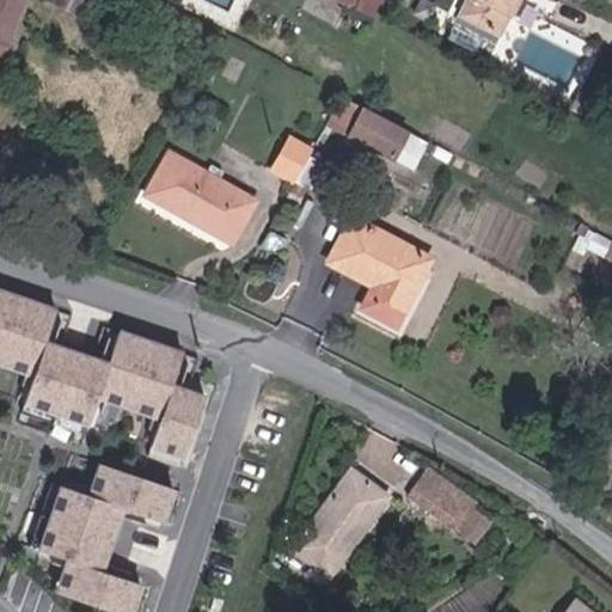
[(0,0),(0,51),(20,1),(16,0),(0,0)]
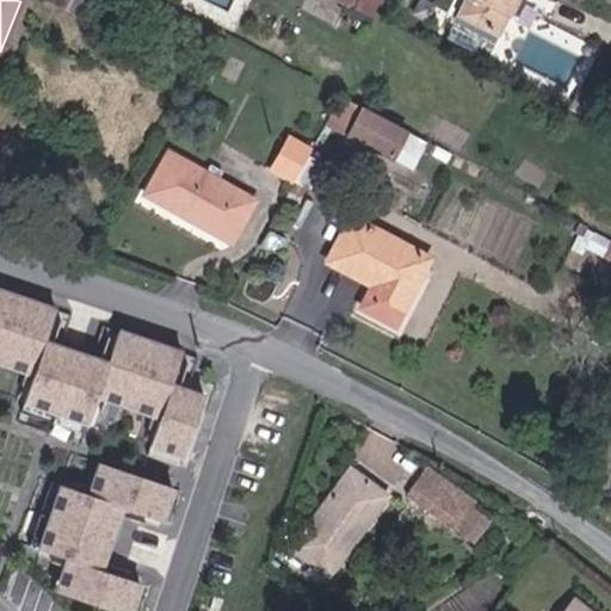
[(51,0),(88,18),(94,4),(86,0),(51,0)]
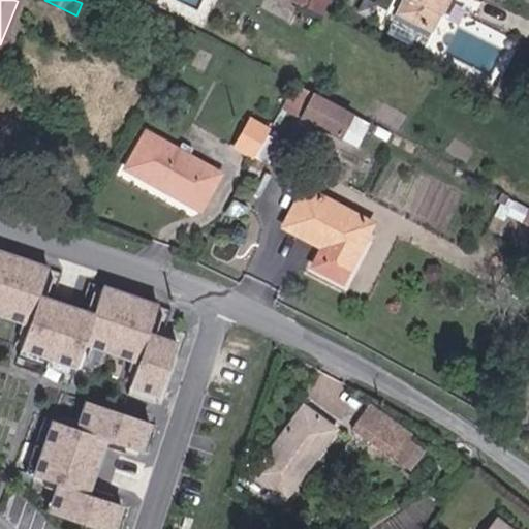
[(313,0),(310,6),(323,12),(329,0),(313,0)]
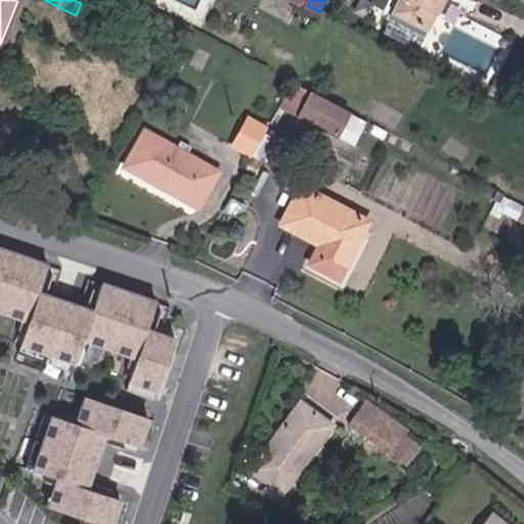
[(366,12),(373,1),(370,0),(358,0),(355,6),(366,12)]
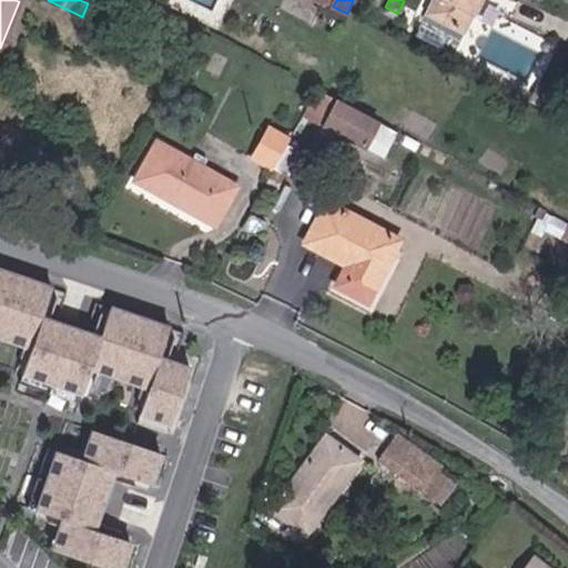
[(429,0),(424,11),(442,21),(450,4),(443,0),(429,0)]
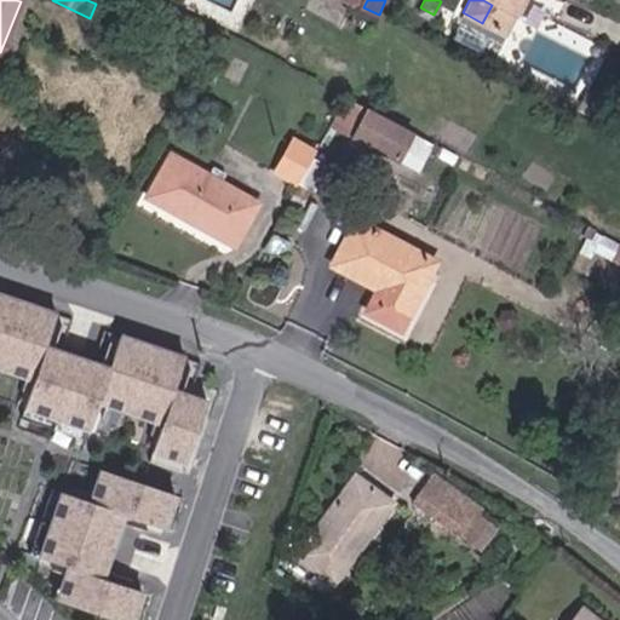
[(503,34),(521,0),(483,0),(492,5),(482,23),(503,34)]
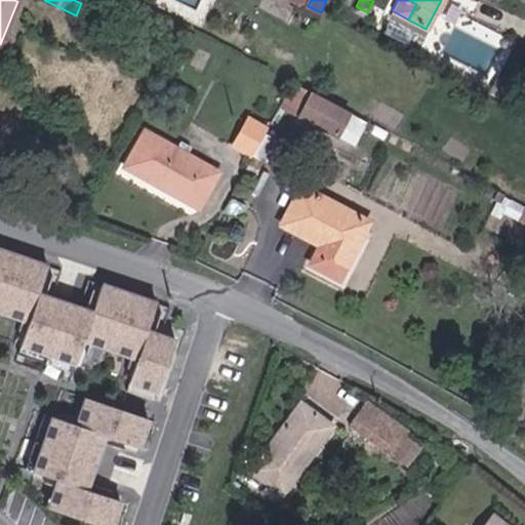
[(508,78),(495,72),(488,85),(501,91),(508,78)]
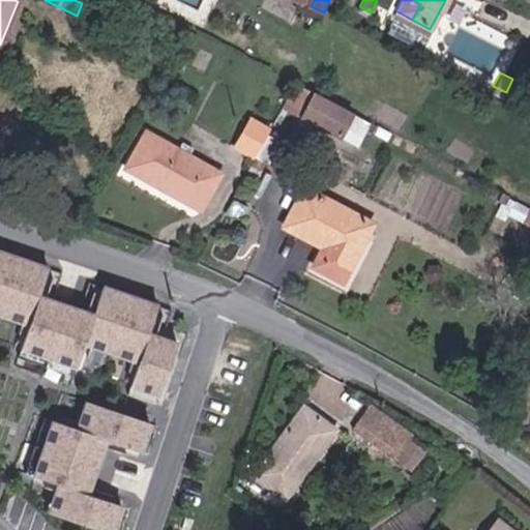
[(296,81),(283,109),(304,119),(317,91),(296,81)]
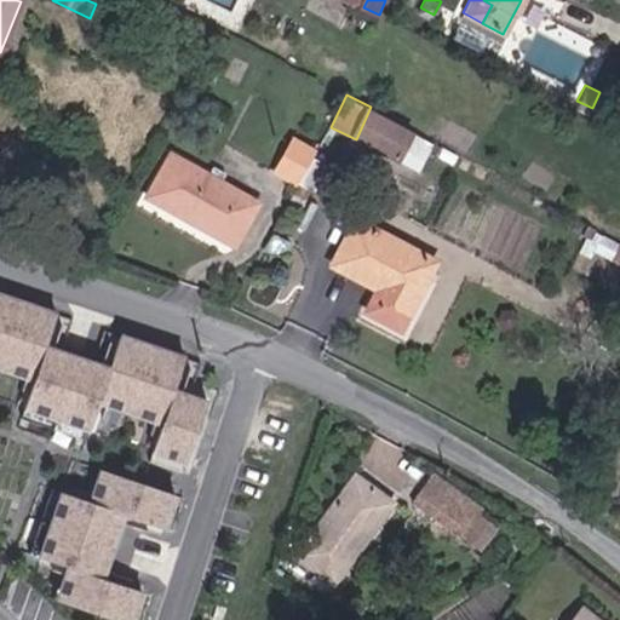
[(357,138),(399,162),(414,133),(371,110),(357,138)]
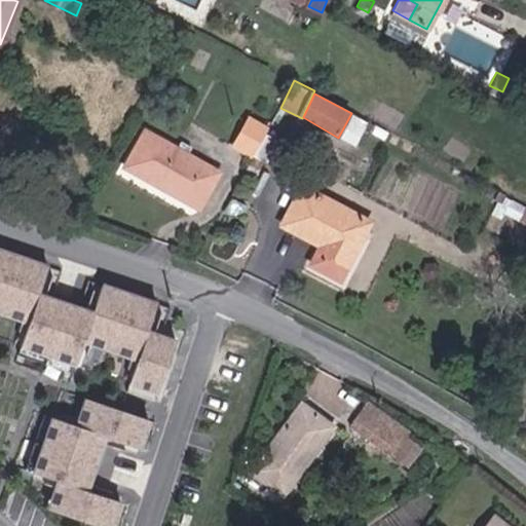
[(234,143),(253,153),(267,126),(248,116),(234,143)]
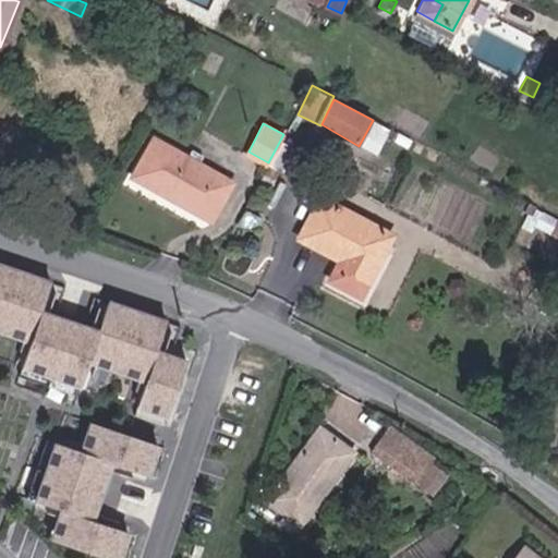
[(134,178),(208,219),(229,182),(154,141),(134,178)]
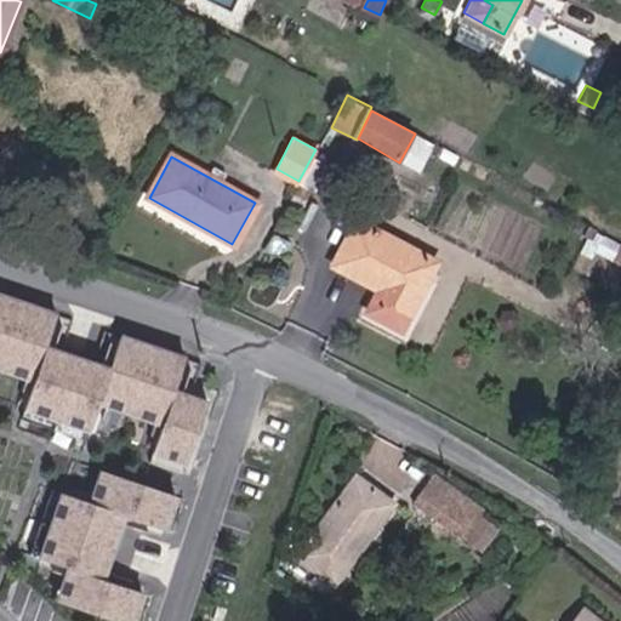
[(403,329),(438,262),(353,217),(329,263),(385,292),(374,313),(403,329)]
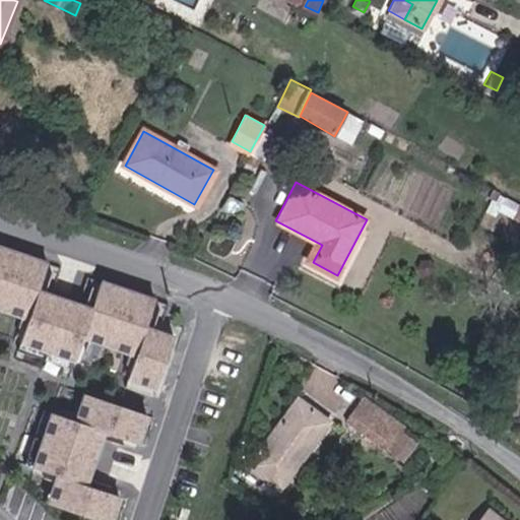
[(157,299),(104,280),(98,298),(93,307),(87,305),(47,290),(41,288),(44,278),(50,261),(0,243),(0,299),(26,309),(23,317),(30,319),(23,340),(77,360),(84,338),(91,340),(94,332),(134,346),(131,354),(138,356),(131,378),(158,388),(177,336),(155,328),(148,326),(151,317),(157,299)]
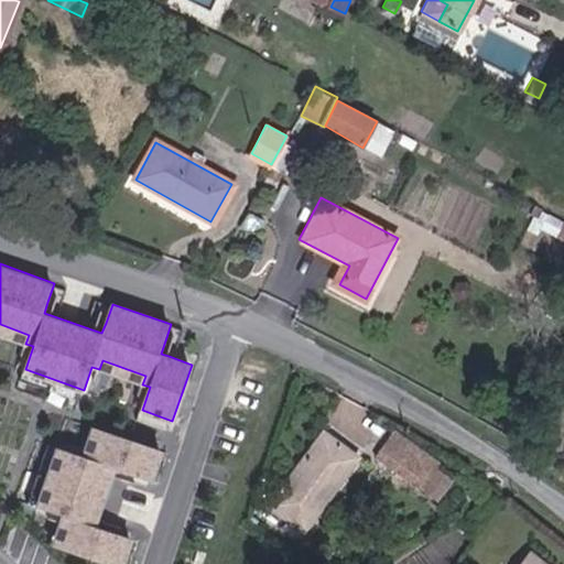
[(51,315),(55,305),(47,302),(44,313),(51,315)]
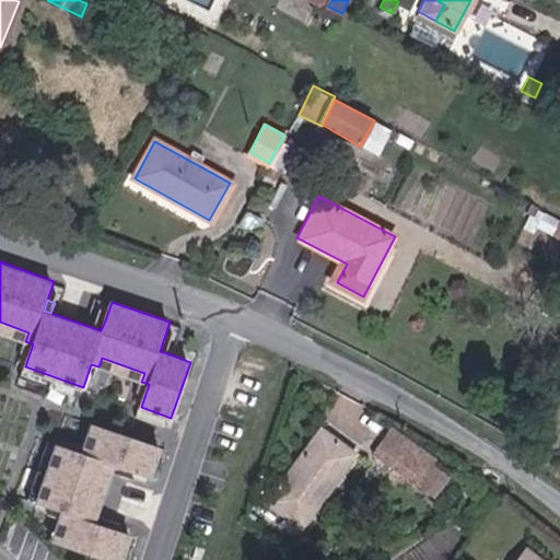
[(101,330),(105,321),(97,317),(94,328),(101,330)]
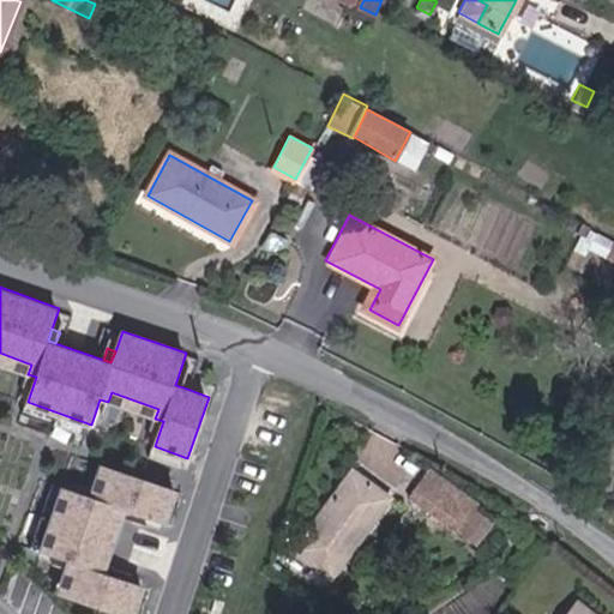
[(31,365),(0,353),(0,363),(28,374),(31,365)]
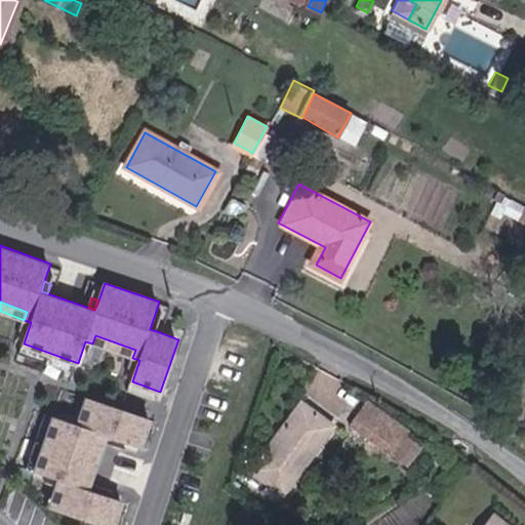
[(157,331),(160,322),(153,320),(150,329),(157,331)]
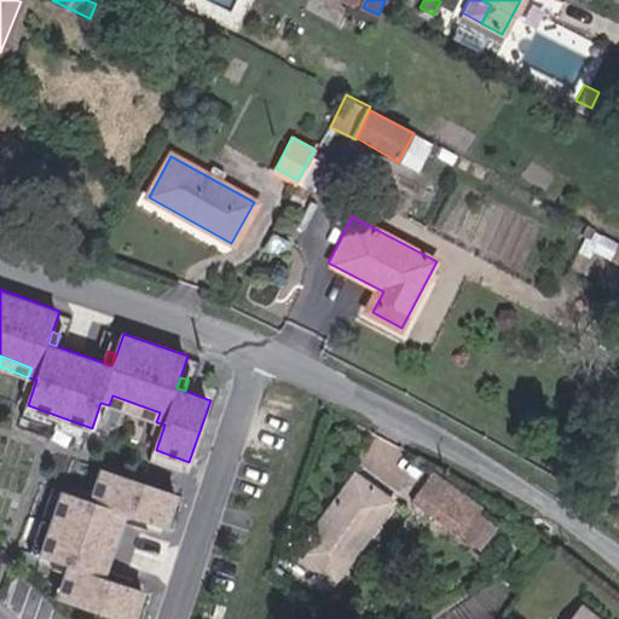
[(160,412),(113,395),(109,405),(156,422),(160,412)]
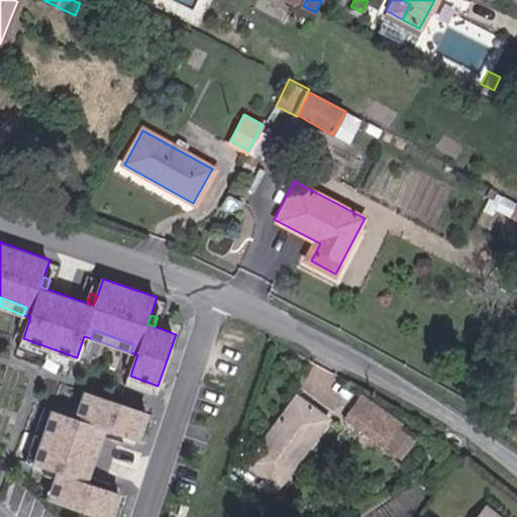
[(77,357),(23,338),(20,347),(74,366),(77,357)]
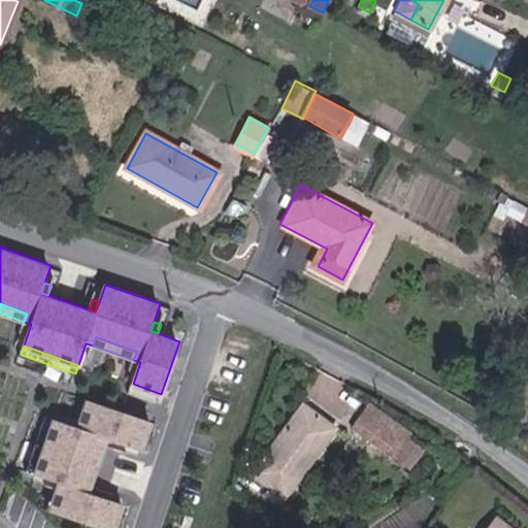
[(158,402),(161,394),(133,384),(130,393),(158,402)]
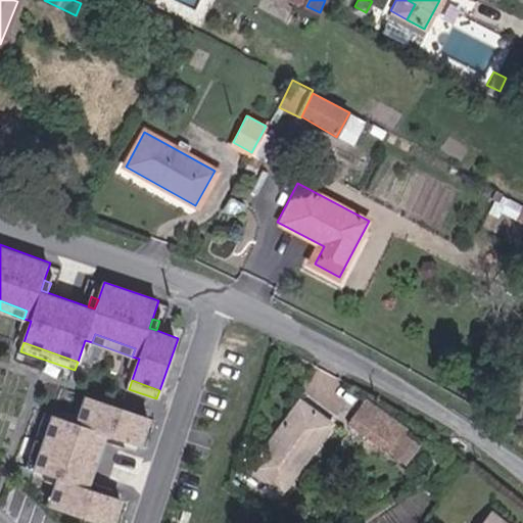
[(86,418),(93,397),(85,394),(78,415),(86,418)]
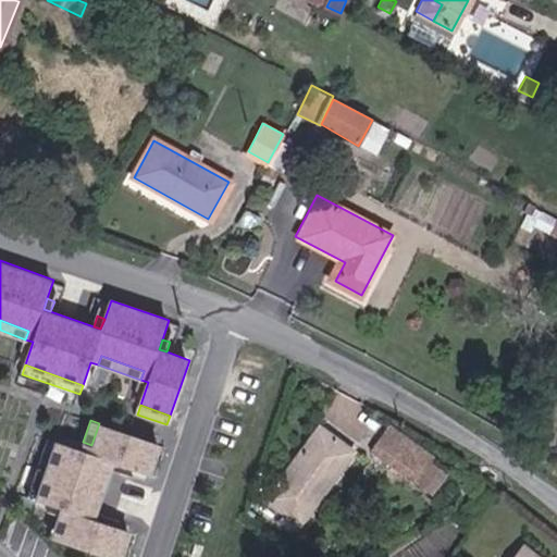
[(264,497),(300,521),(351,446),(317,422),(264,497)]
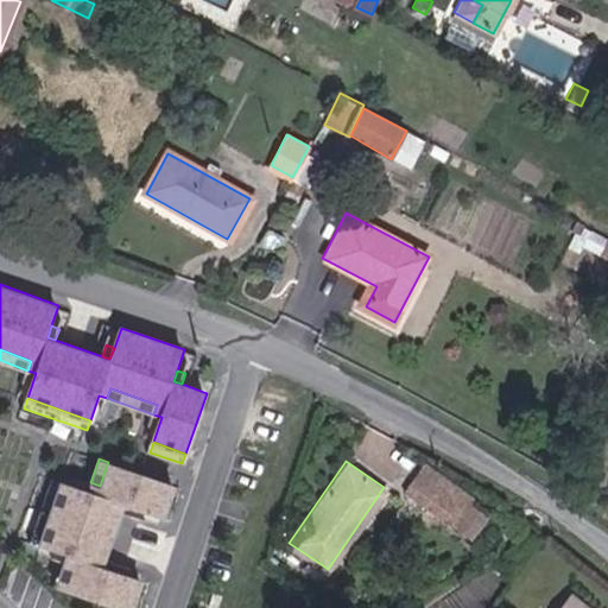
[(87,489),(62,481),(40,544),(65,552),(63,561),(73,564),(64,589),(119,607),(131,607),(141,578),(116,570),(100,564),(103,557),(119,511),(121,502),(139,508),(163,517),(173,485),(108,462),(100,486),(90,482),(87,489)]
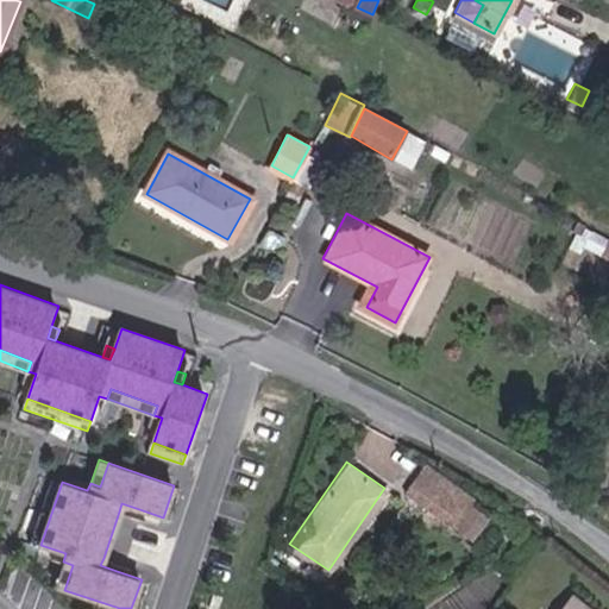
[(420,509),(447,527),(468,497),(451,487),(420,468),(400,497),(420,509)]
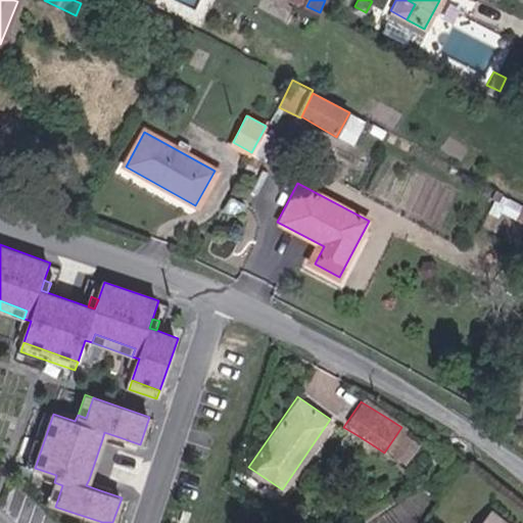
[(35,468),(53,414),(45,411),(27,465),(35,468)]
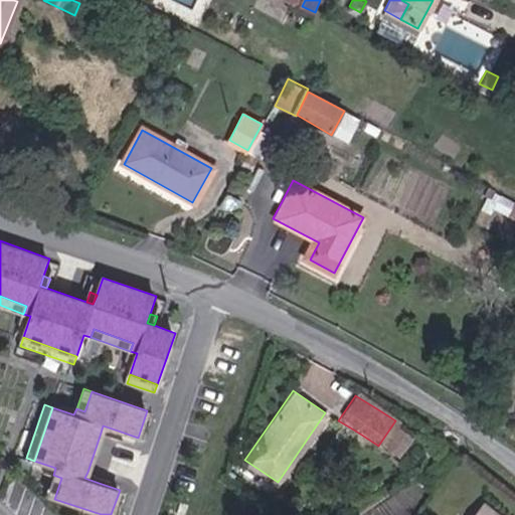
[(115,438),(118,431),(103,425),(101,433),(115,438)]
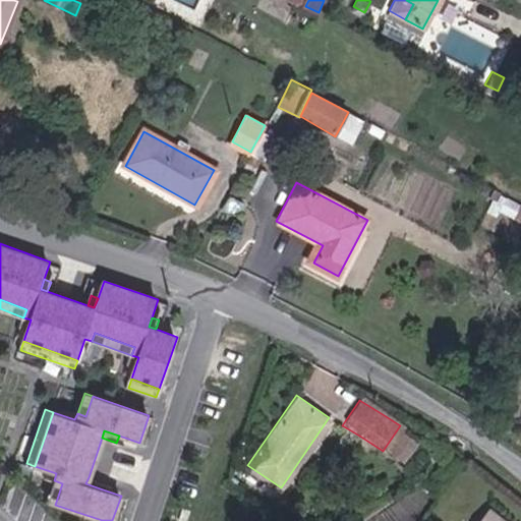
[(103,482),(89,477),(85,483),(100,488),(103,482)]
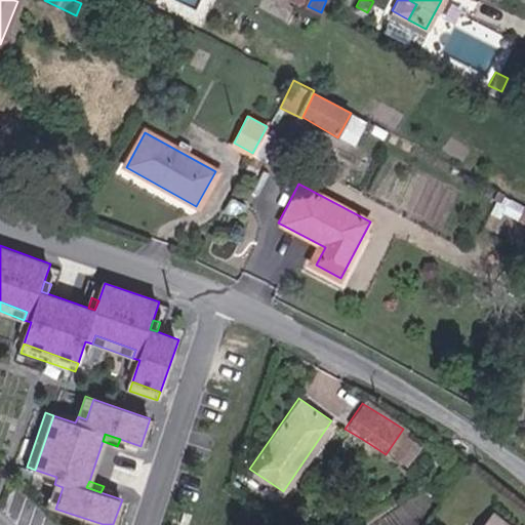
[(55,509),(63,487),(54,484),(46,506),(55,509)]
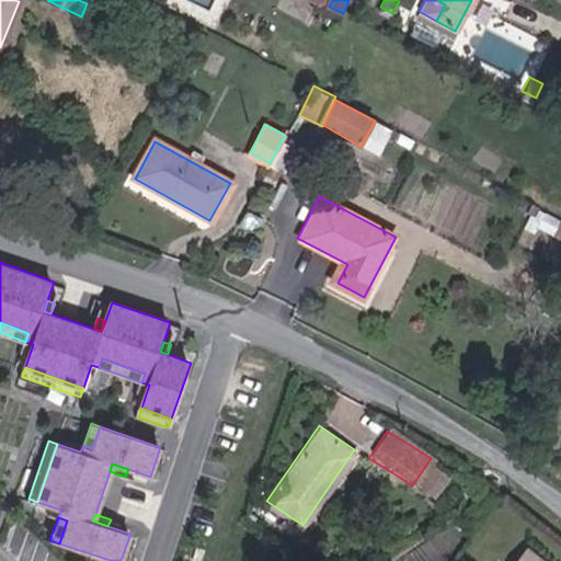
[(540,560),(526,549),(517,560),(540,560)]
